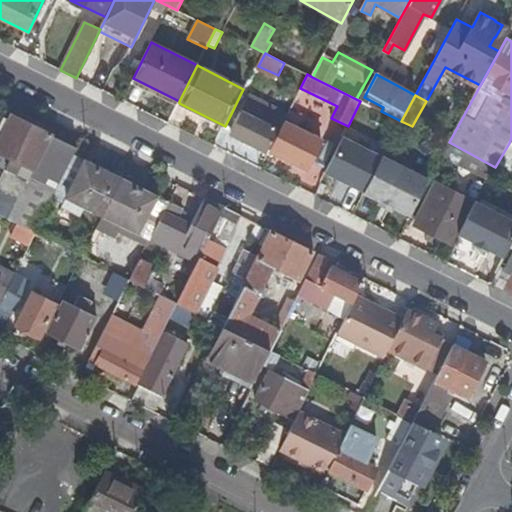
[(268,149),(284,116),(247,98),(230,130),(268,149)]
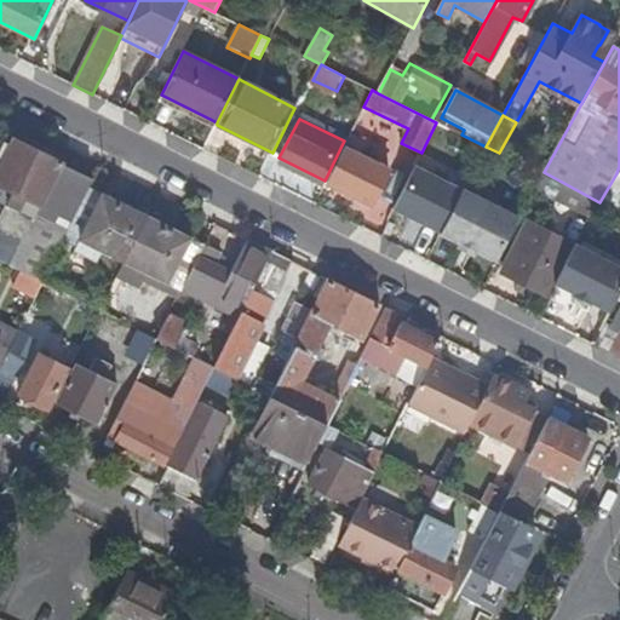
[(95,182),(62,166),(63,162),(13,139),(0,166),(0,185),(10,191),(17,195),(15,200),(22,205),(26,199),(39,206),(10,265),(21,270),(44,282),(65,237),(79,212),(91,188),(95,182)]
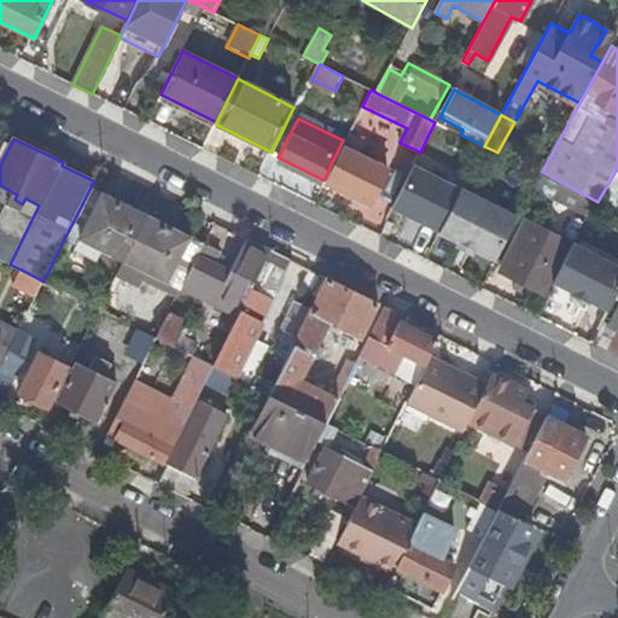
[(389,170),(343,149),(326,182),(372,205),(389,170)]
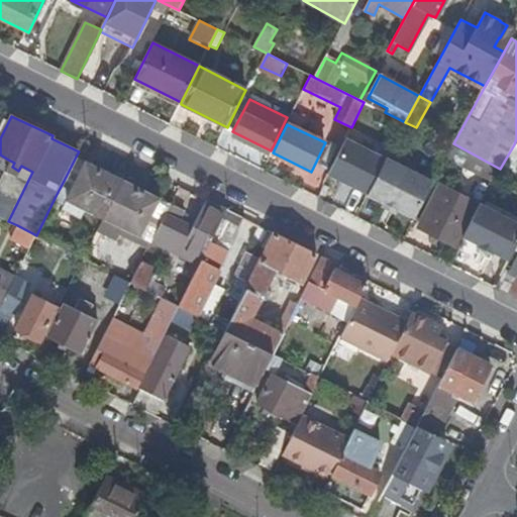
[(366,192),(383,152),(345,136),(328,176),(366,192)]
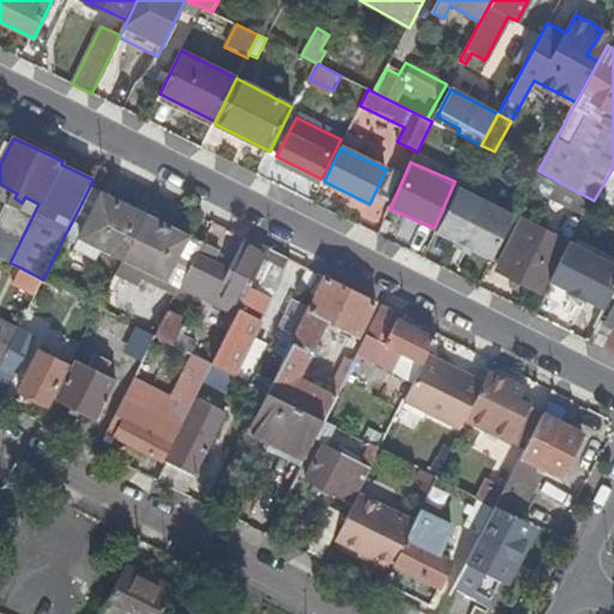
[(529,184),(557,197),(563,185),(539,173),(535,172),(529,184)]
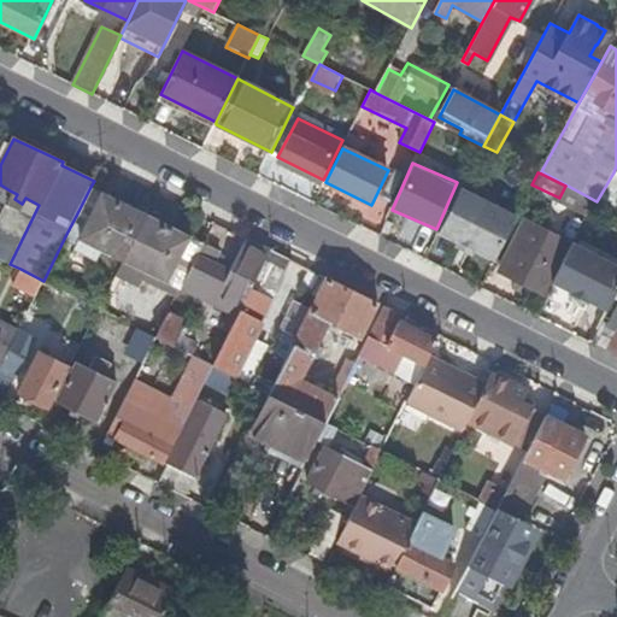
[(616,174),(613,172),(597,201),(607,207),(616,189),(616,174)]
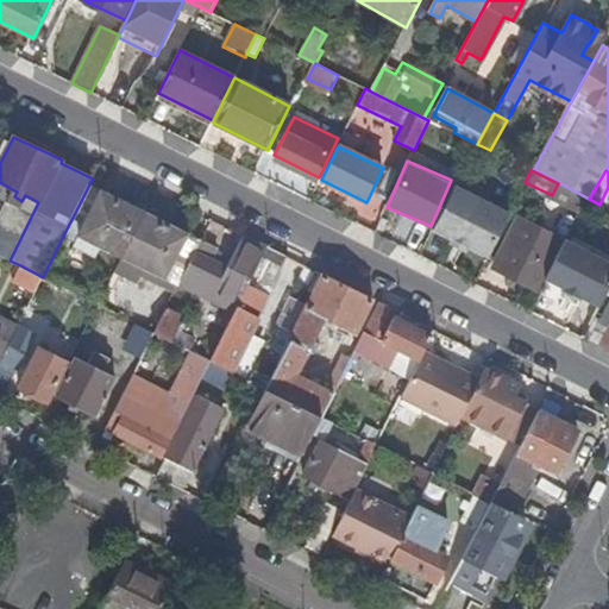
[(552,195),(581,209),(586,198),(558,183),(552,195)]
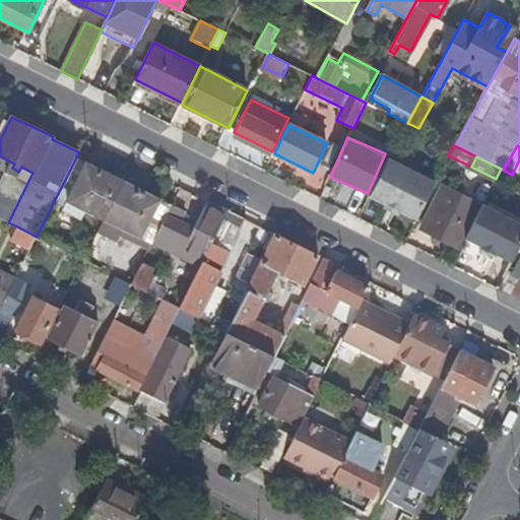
[(123,182),(76,157),(66,178),(55,199),(70,207),(68,211),(84,220),(88,211),(105,219),(123,182)]
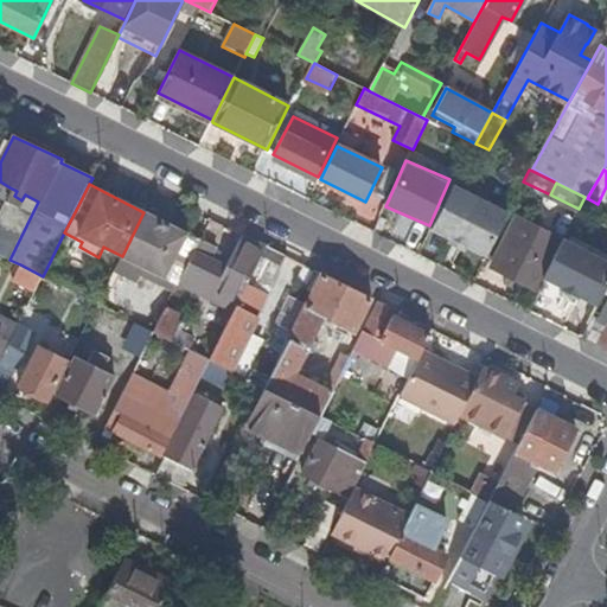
[(432,229),(452,240),(467,247),(486,256),(508,213),(453,185),(432,229)]
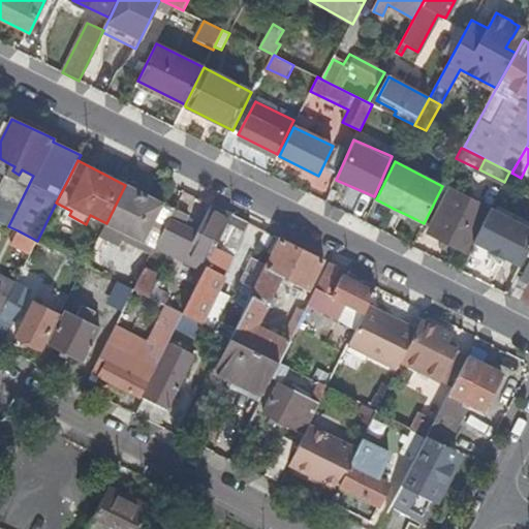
[(106,223),(120,230),(137,240),(134,245),(141,248),(144,243),(154,248),(156,245),(174,210),(125,185),(106,223)]
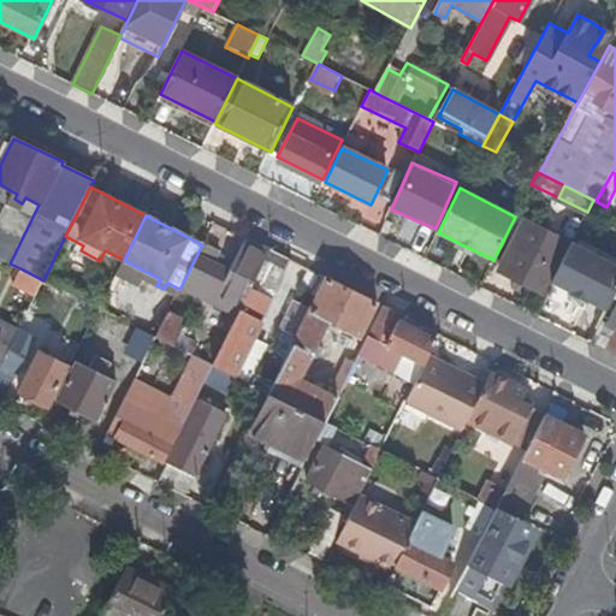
[(525,290),(528,282),(544,291),(570,242),(528,220),(504,270),(520,278),(515,285),(525,290)]
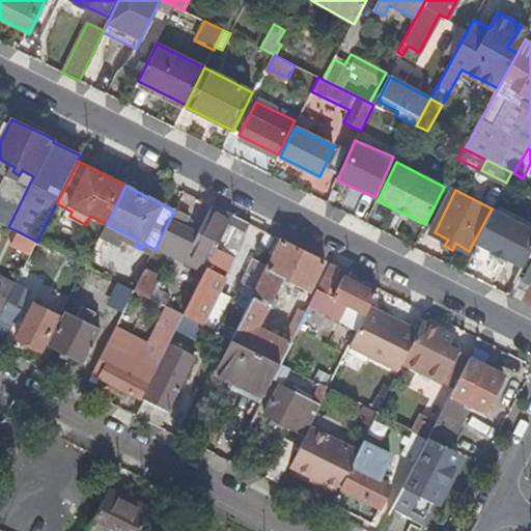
[(194,280),(199,283),(233,216),(213,205),(197,235),(184,229),(190,216),(175,210),(174,211),(157,246),(200,269),(194,280)]
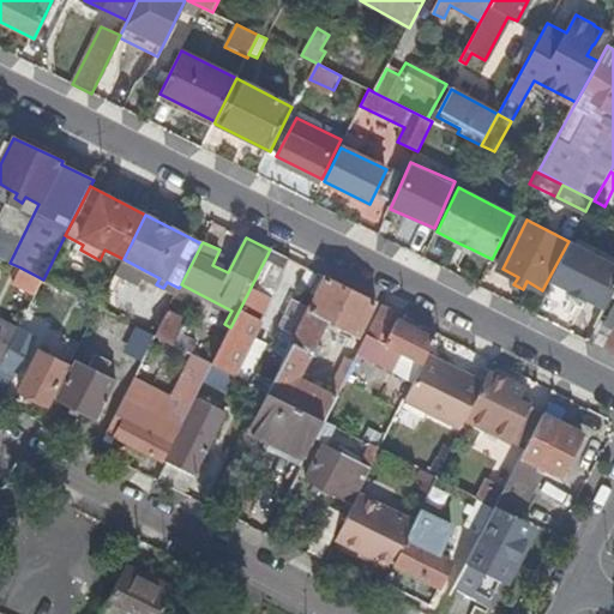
[(605,309),(613,288),(613,263),(571,241),(549,282),(567,292),(566,294),(585,304),(587,300),(605,309)]
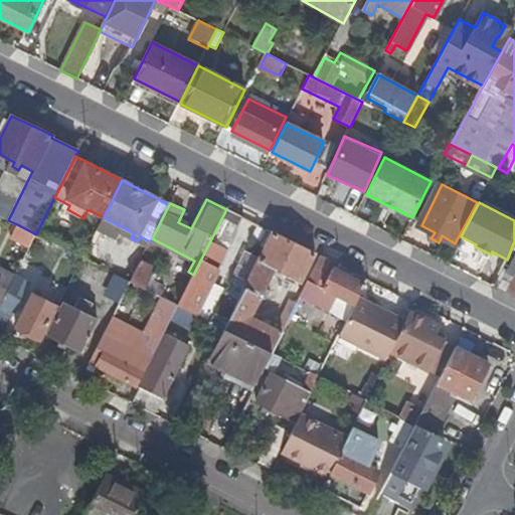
[(396,209),(383,203),(381,207),(394,213),(396,209)]
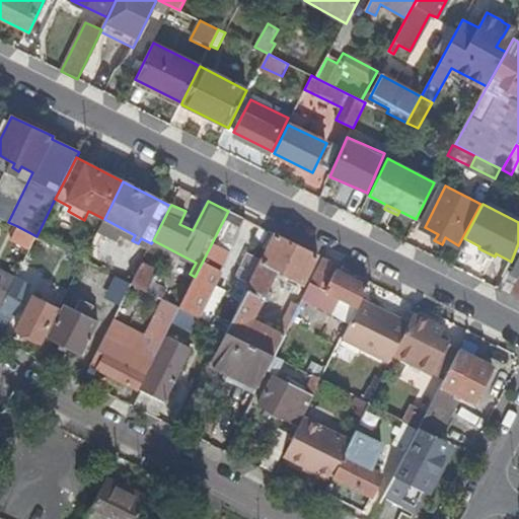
[(197,316),(245,220),(228,211),(195,277),(179,307),(197,316)]
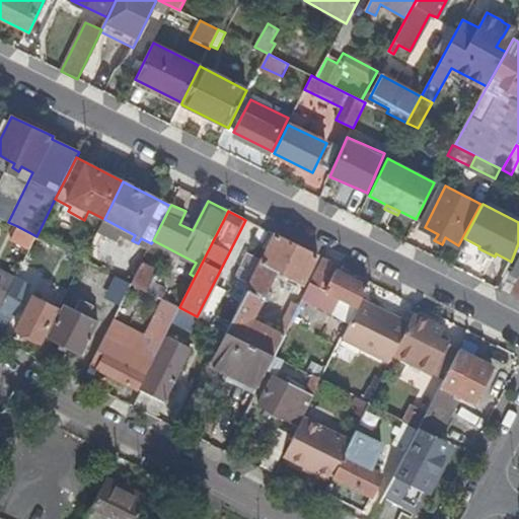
[(118,226),(104,219),(98,231),(113,237),(118,226)]
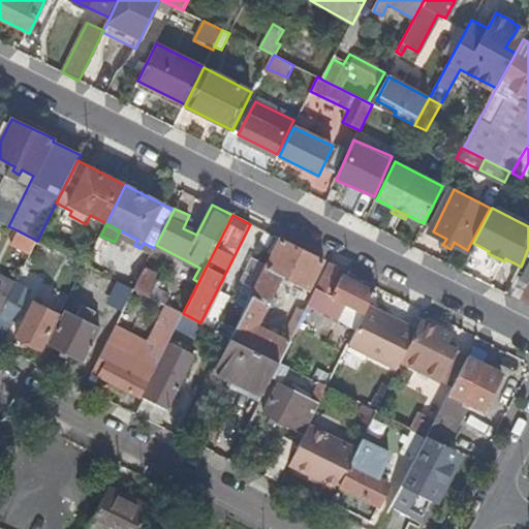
[(30,254),(37,241),(18,230),(10,245),(30,254)]
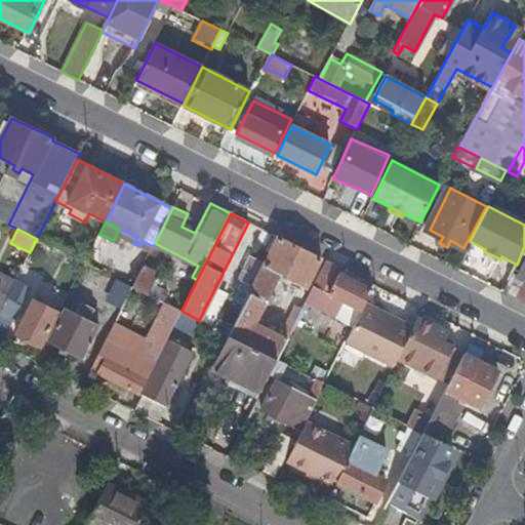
[(264,250),(271,253),(271,252),(278,237),(272,234),(264,250)]
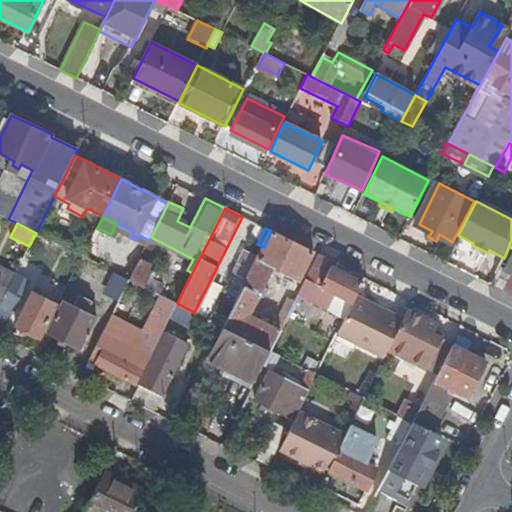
[(300,280),(314,253),(271,231),(264,246),(264,247),(246,282),(235,305),(228,319),(224,327),(271,351),(281,331),(250,316),(271,272),(281,277),(284,272),(300,280)]
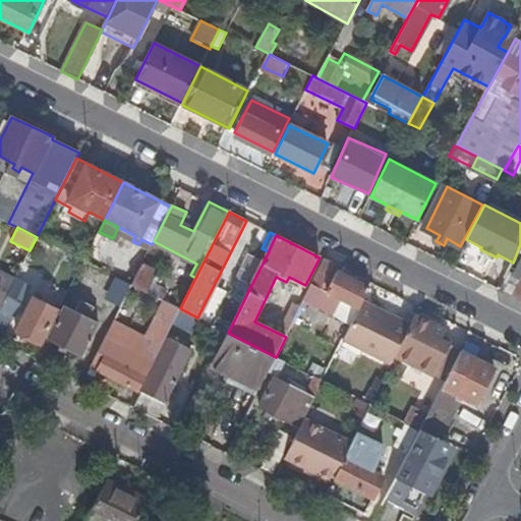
[(343,269),(326,261),(313,285),(312,284),(303,301),(334,315),(341,299),(359,308),(362,301),(368,289),(341,276),(343,269)]
